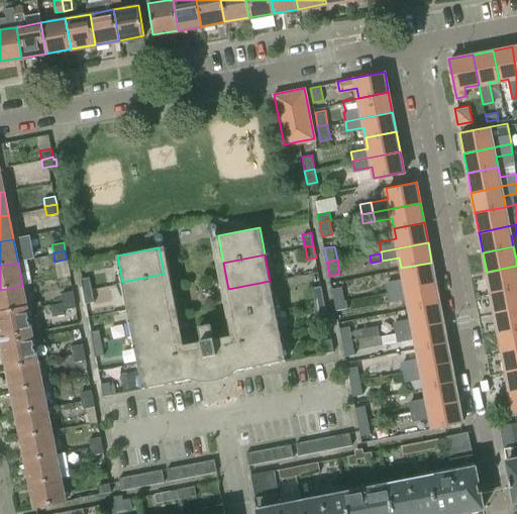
[(435,282),(431,263),(401,268),(403,279),(386,282),(388,291),(435,282)]
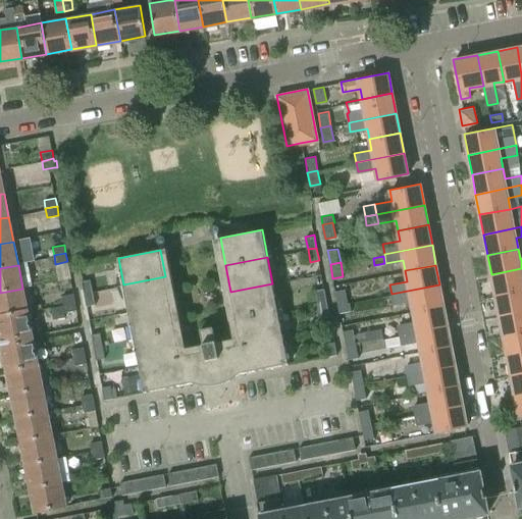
[(494,295),(521,289),(521,268),(491,274),(494,295)]
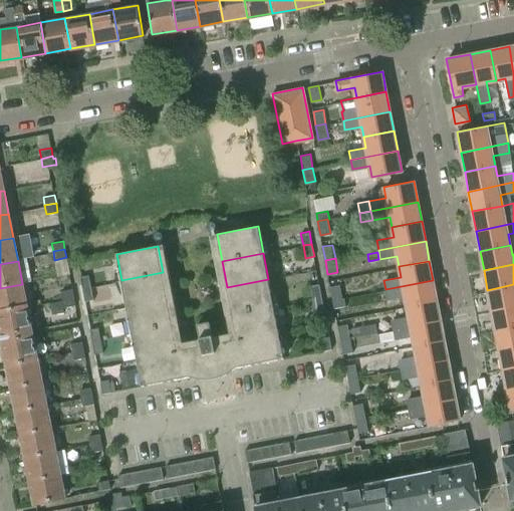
[(121,280),(126,306),(168,298),(163,272),(121,280)]
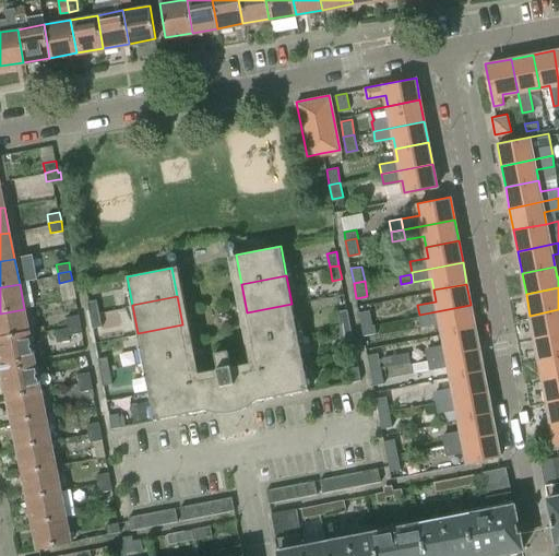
[(87,300),(90,314),(99,311),(97,298),(87,300)]
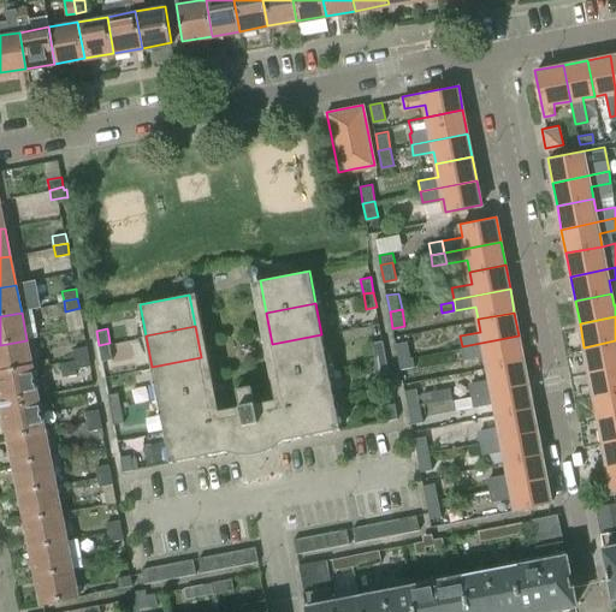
[(272,344),(278,375),(327,366),(321,334),(272,344)]
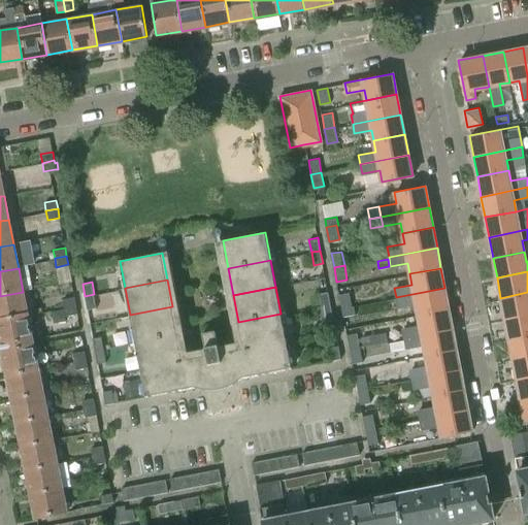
[(449,308),(444,288),(396,297),(396,299),(398,306),(416,303),(418,315),(449,308)]
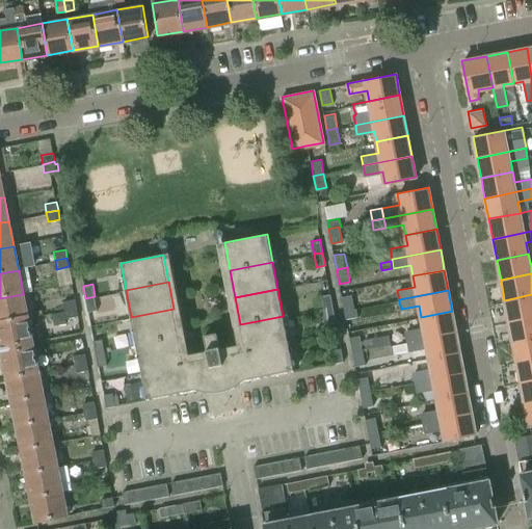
[(321,295),(324,308),(333,306),(330,293),(321,295)]
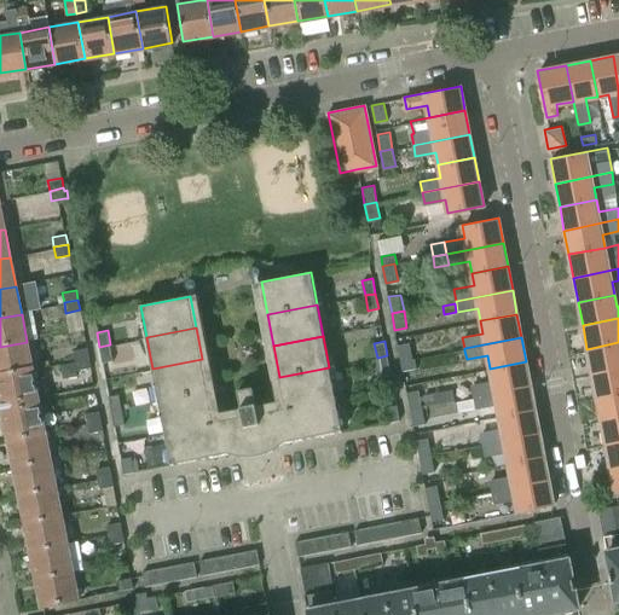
[(0,347),(0,377),(33,371),(27,342),(0,347)]
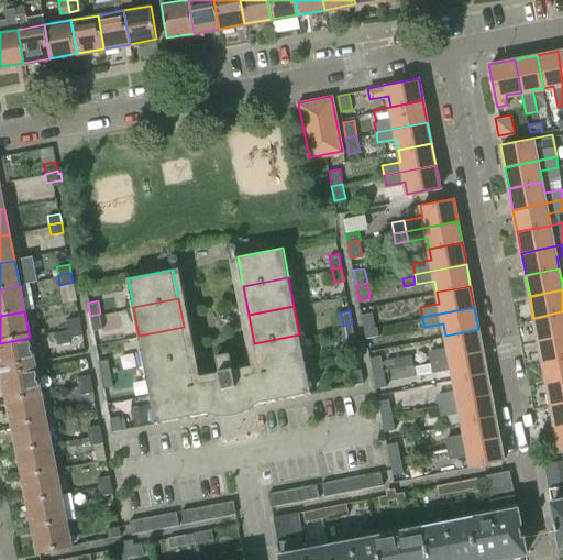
[(364,328),(375,327),(372,311),(362,314),(364,328)]
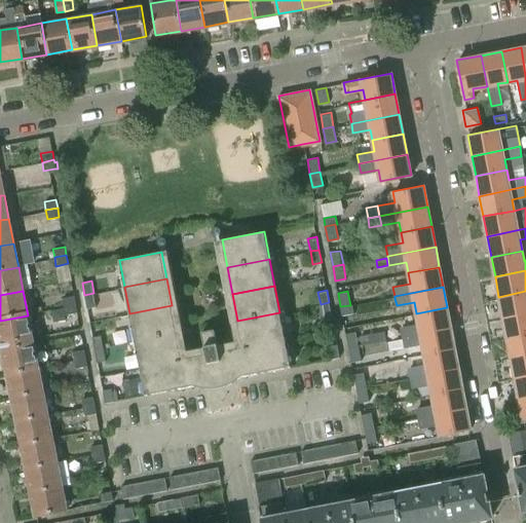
[(525,291),(498,297),(502,318),(525,312),(525,291)]
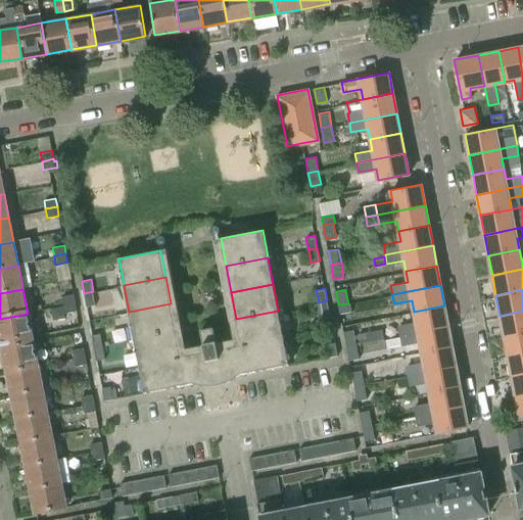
[(93,291),(84,293),(86,305),(95,304),(93,291)]
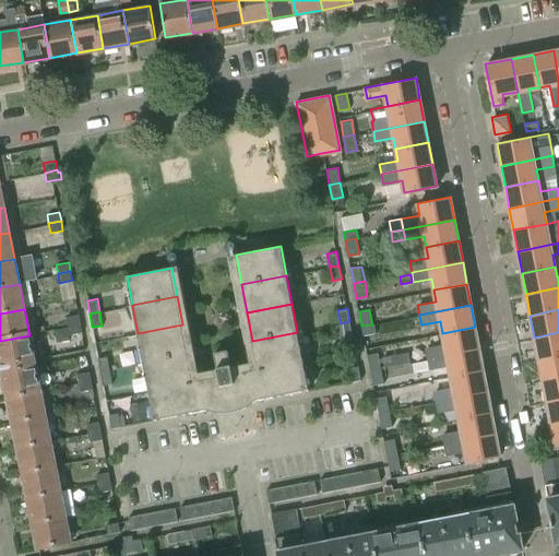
[(67,316),(68,324),(81,322),(79,314),(67,316)]
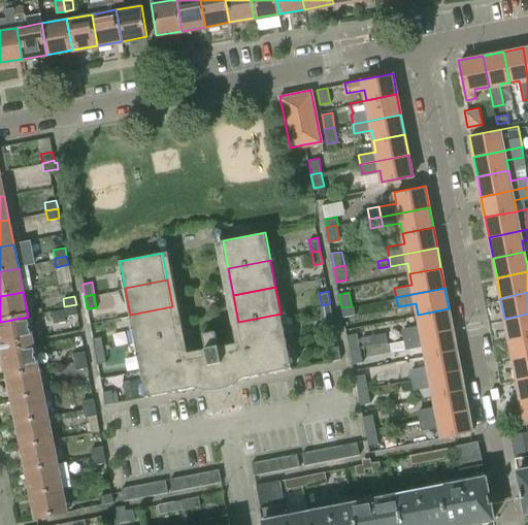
[(355,305),(354,306),(355,314),(355,315),(398,307),(398,306),(396,299),(355,305)]
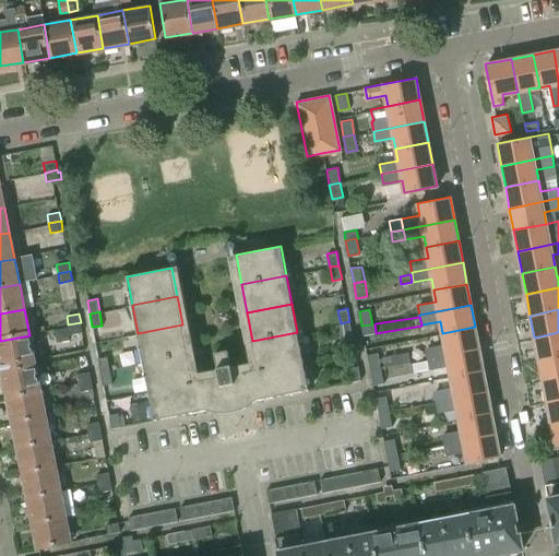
[(353,335),(349,321),(341,323),(343,336),(353,335)]
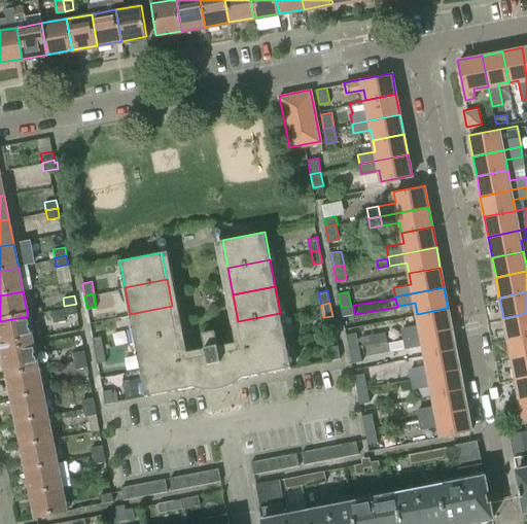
[(77,312),(76,304),(64,306),(66,314),(77,312)]
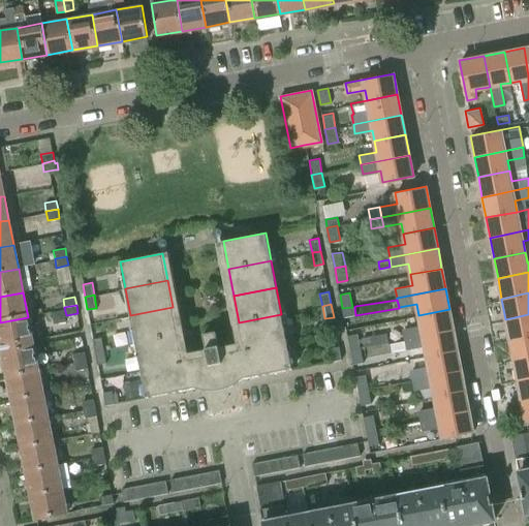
[(344,316),(355,314),(354,307),(354,306),(352,307),(342,308),(344,316)]
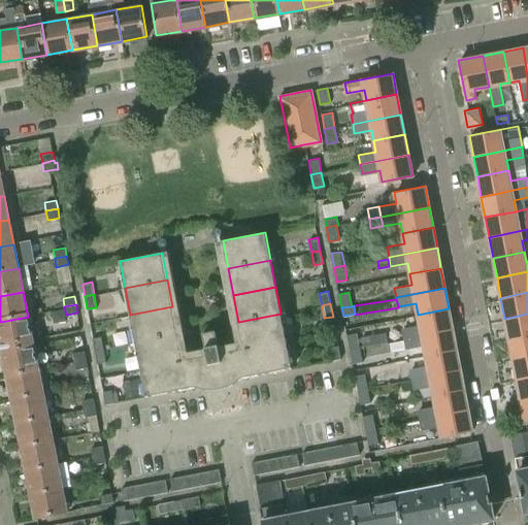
[(130,315),(135,341),(177,333),(172,306),(130,315)]
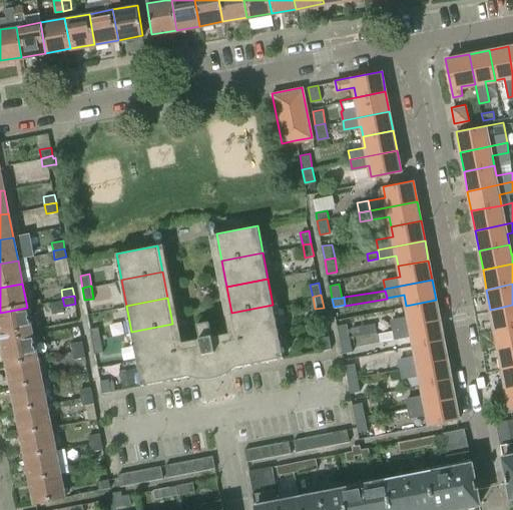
[(50,308),(56,312),(63,311),(61,299),(49,301),(50,308)]
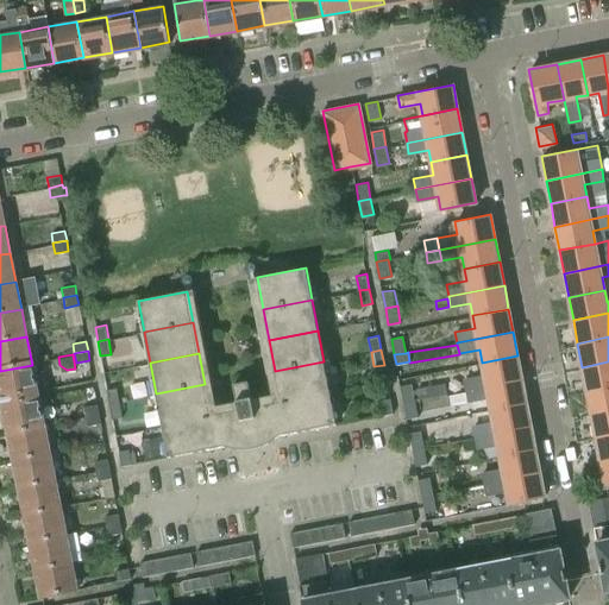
[(522,378),(518,355),(482,363),(484,375),(464,378),(466,389),(522,378)]
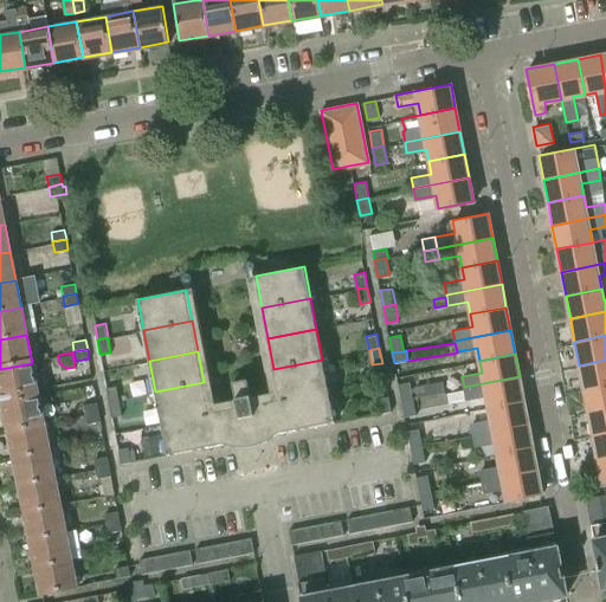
[(328,390),(322,360),(274,369),(279,399),(272,400),(272,401),(328,390)]
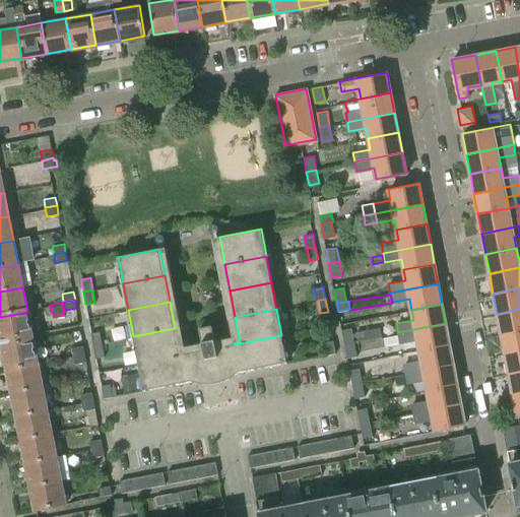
[(519,309),(497,314),(501,333),(519,329),(519,309)]
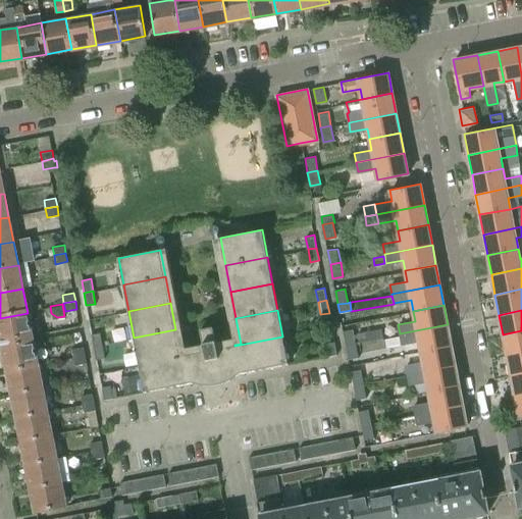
[(0,318),(0,335),(1,343),(33,336),(28,313),(0,318)]
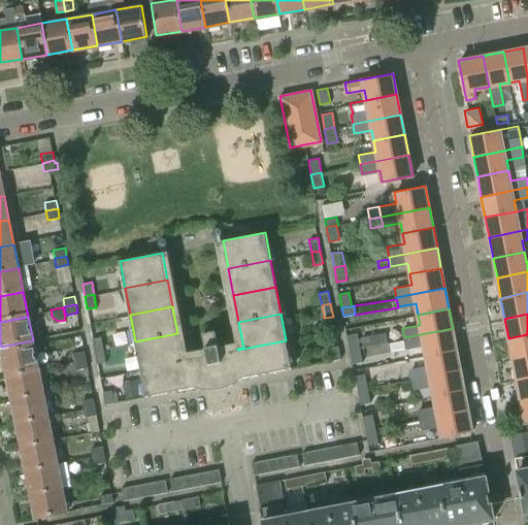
[(457,349),(453,328),(404,337),(406,348),(423,345),(425,355),(457,349)]
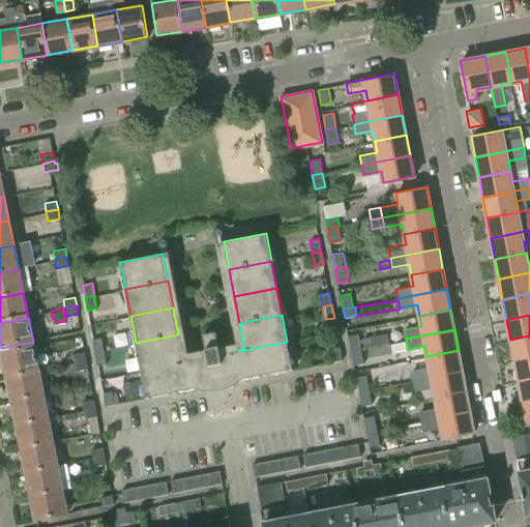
[(189,360),(141,370),(146,398),(195,388),(202,390),(210,391),(215,390),(218,390),(222,390),(226,389),(227,388),(232,386),(234,385),(239,382),(243,379),(293,369),(287,342),(238,351),(221,354),(216,331),(203,334),(207,356),(189,360)]
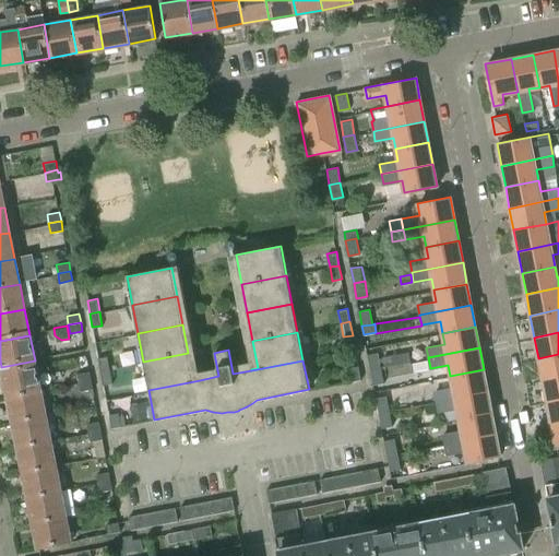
[(367,354),(370,369),(380,367),(378,352),(367,354)]
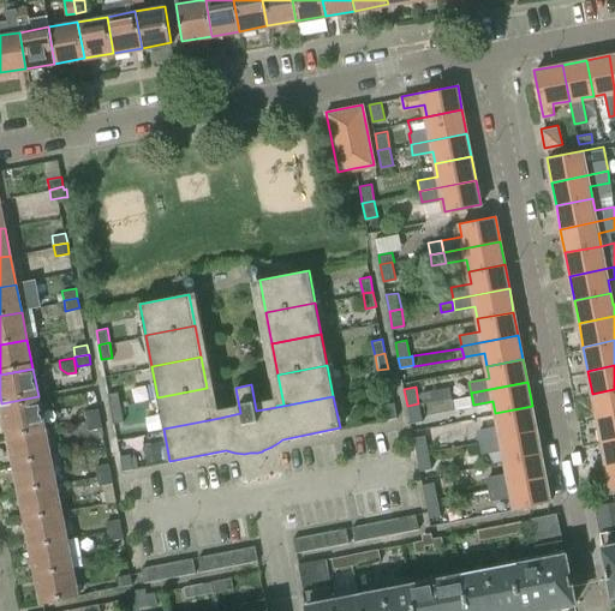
[(157,397),(163,429),(220,418),(213,419),(207,388),(157,397)]
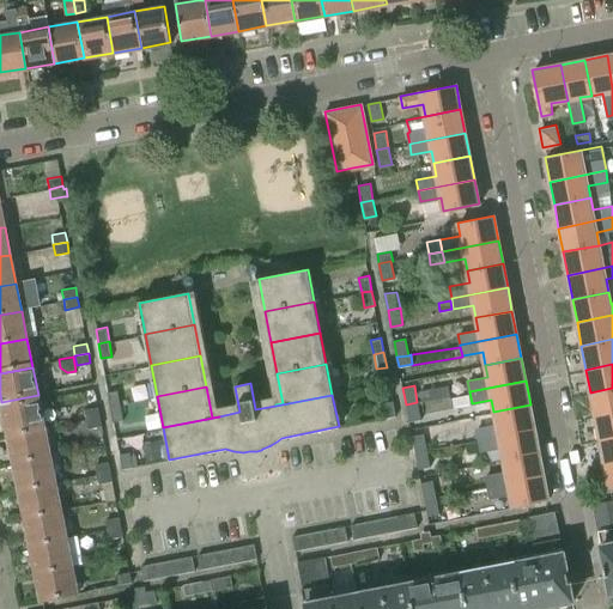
[(432,388),(419,390),(422,401),(435,399),(432,388)]
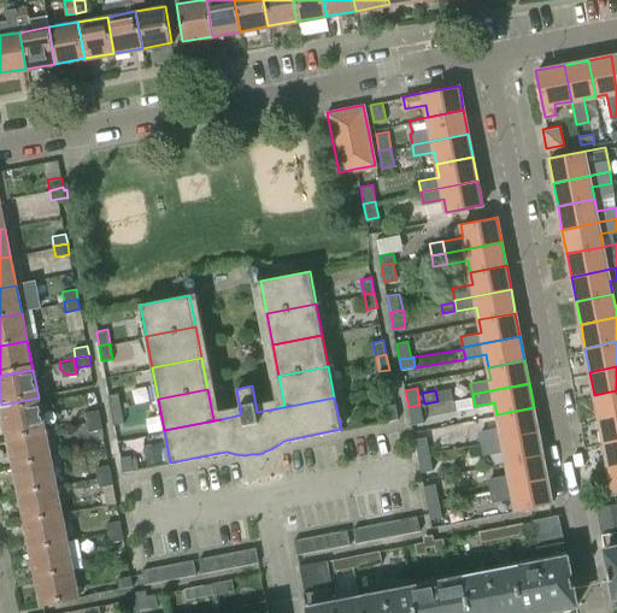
[(616,390),(594,395),(599,419),(616,414),(616,390)]
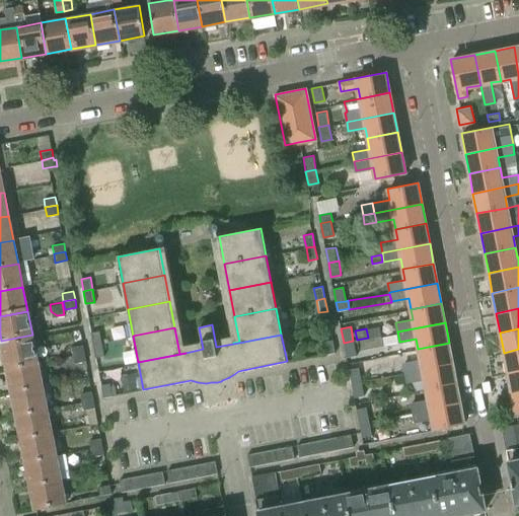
[(91,332),(93,344),(102,342),(99,329),(91,332)]
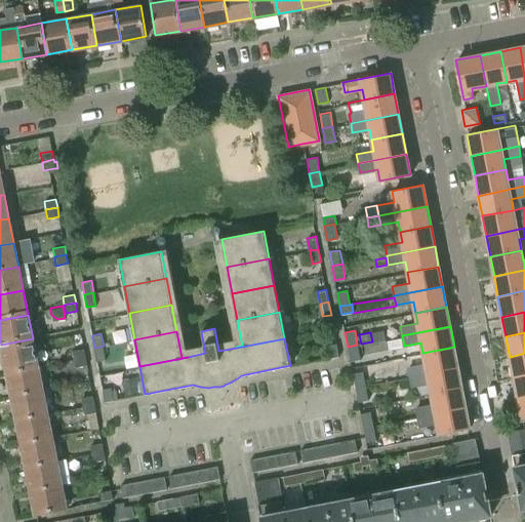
[(1,345),(6,369),(37,363),(33,338),(1,345)]
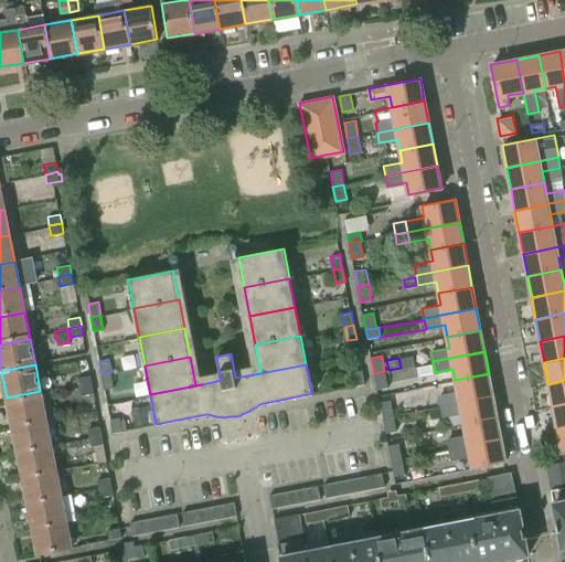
[(352,371),(355,385),(364,383),(362,369),(352,371)]
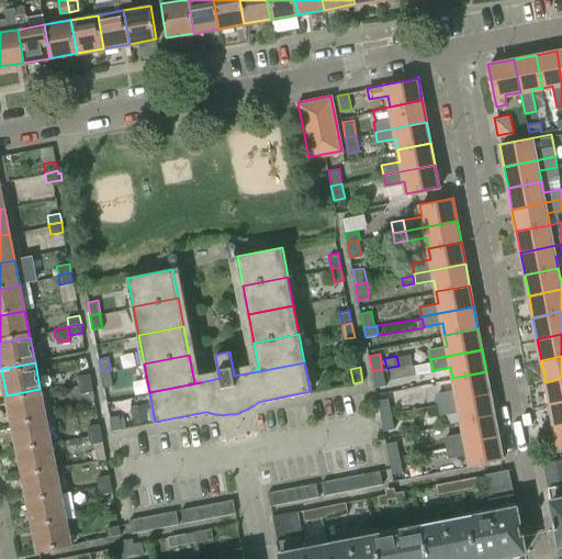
[(382,369),(372,371),(374,387),(385,384),(382,369)]
